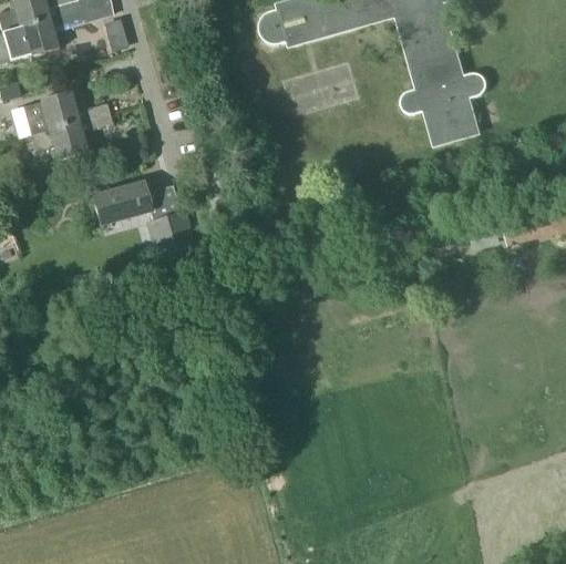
[(0,26),(2,32),(81,10),(78,0),(11,0),(13,8),(0,11),(0,26)]
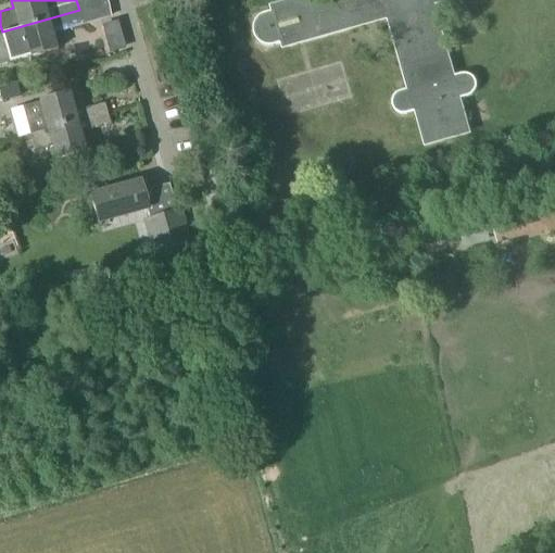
[(293,0),(274,5),(276,12),(263,15),(259,21),(256,26),(257,32),(260,36),(262,38),(270,41),(284,38),(285,45),(389,14),(411,90),(401,93),(398,97),(396,101),(396,105),(399,107),(406,110),(417,107),(427,141),(468,130),(458,95),(469,91),(474,86),(474,82),(471,77),(468,76),(464,75),(454,78),(432,1),(436,0),(293,0)]
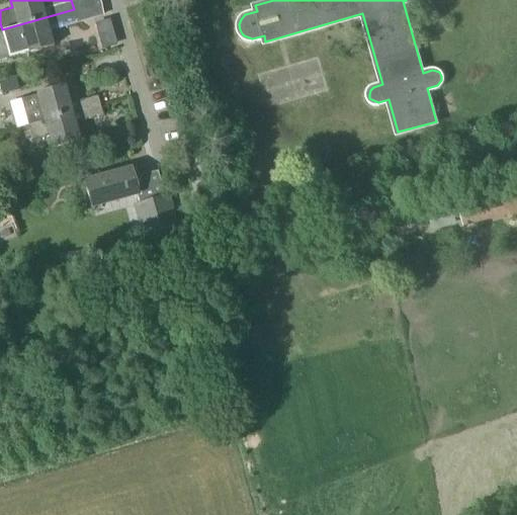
[(74,9),(2,29),(9,56),(24,52),(24,53),(53,46),(48,27),(77,19),(74,9)]
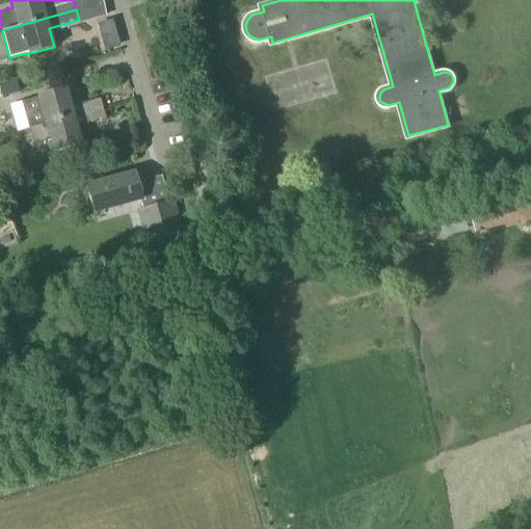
[(45,122),(102,105),(100,97),(70,104),(64,85),(36,94),(36,96),(22,100),(29,127),(30,127),(45,123),(45,122)]
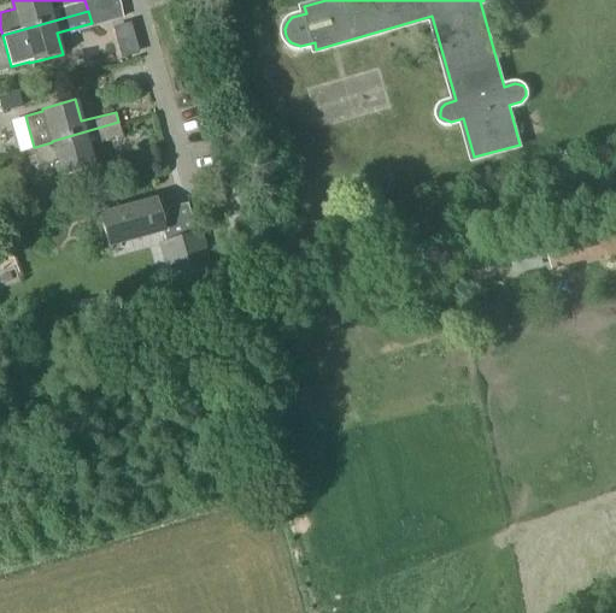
[(52,142),(35,147),(36,154),(37,157),(39,158),(39,159),(41,160),(42,160),(45,163),(48,163),(50,163),(57,160),(60,175),(94,165),(88,145),(122,135),(118,122),(52,141),(52,142)]
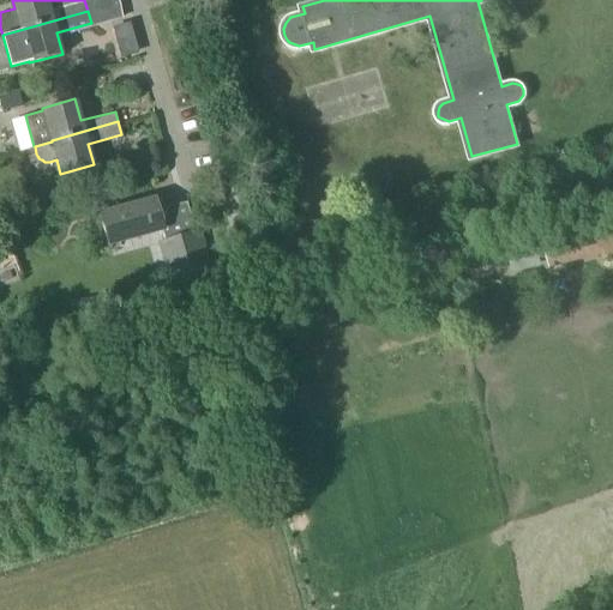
[(107,243),(163,228),(166,240),(157,242),(168,281),(210,270),(199,230),(182,235),(173,205),(158,209),(155,199),(100,215),(107,243)]
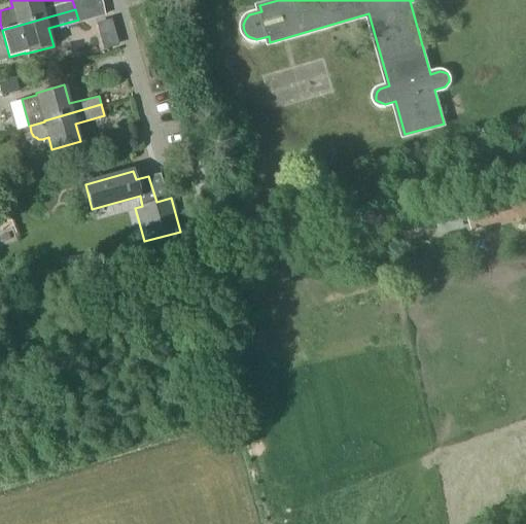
[(201,262),(216,259),(213,244),(198,247),(201,262)]
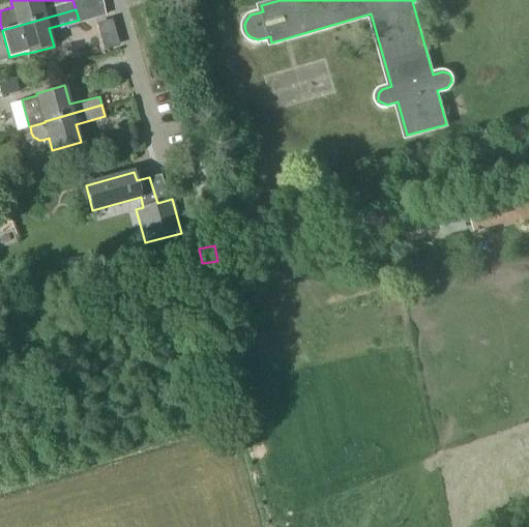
[(5,291),(0,293),(0,312),(11,308),(5,291)]
